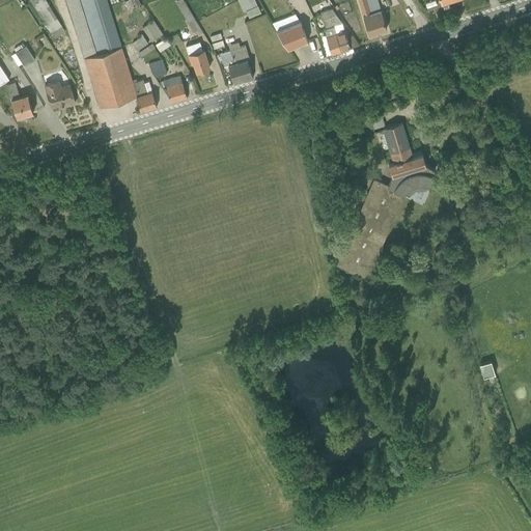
[(30,0),(54,37),(64,31),(46,0),(30,0)]
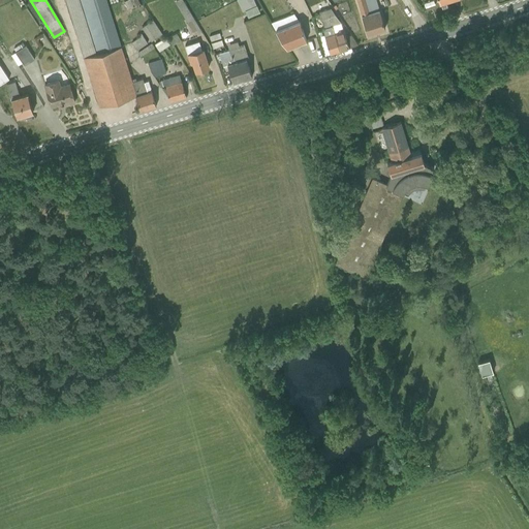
[(141,111),(156,105),(148,80),(144,82),(143,78),(132,81),(106,0),(66,0),(99,106),(135,95),(141,111)]
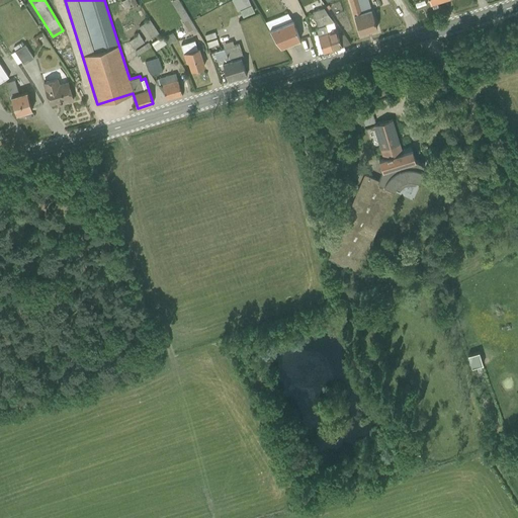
[(120,0),(127,11),(138,5),(135,0),(120,0)]
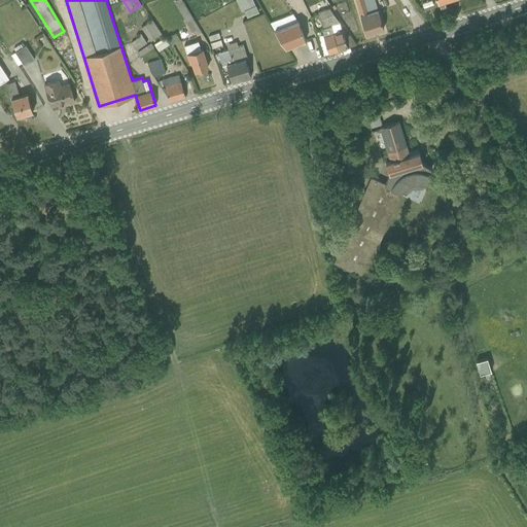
[(175,0),(174,1),(191,32),(196,29),(197,30),(200,29),(181,0),(175,0)]
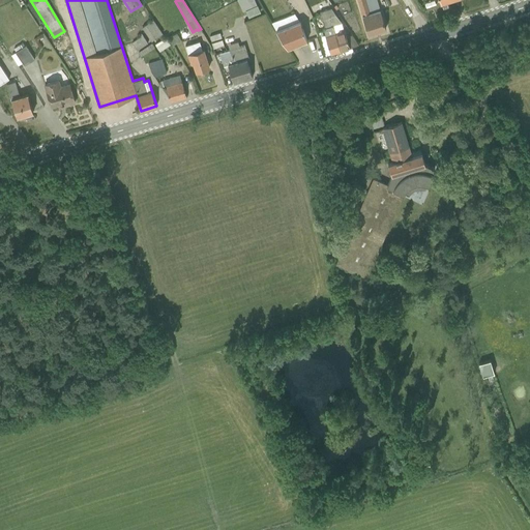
[(249,16),(260,11),(254,0),(237,0),(242,10),(246,9),(249,16)]
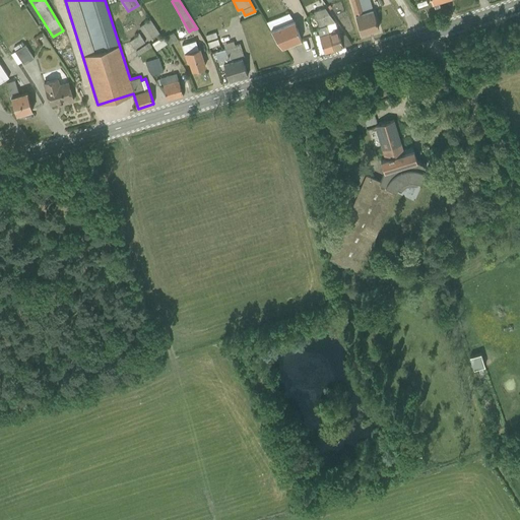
[(349,0),(361,31),(378,26),(369,0),(359,0),(349,0)]
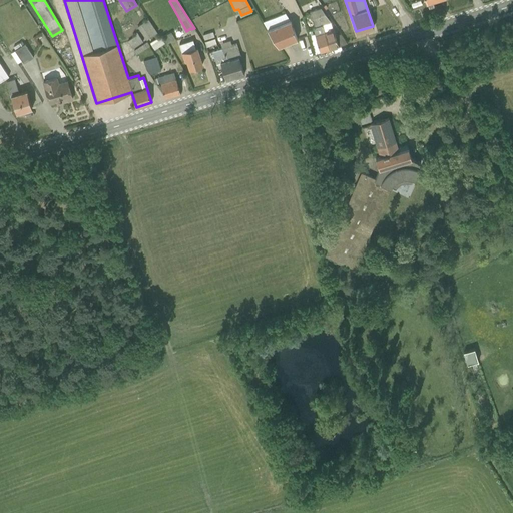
[(329,47),(338,44),(331,20),(321,6),(317,8),(329,47)]
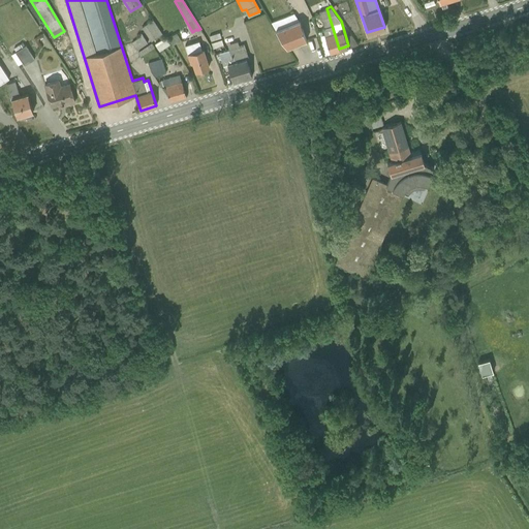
[(339,49),(327,8),(318,10),(323,26),(321,27),(324,33),(318,35),(321,47),(328,44),(330,52),(339,49)]
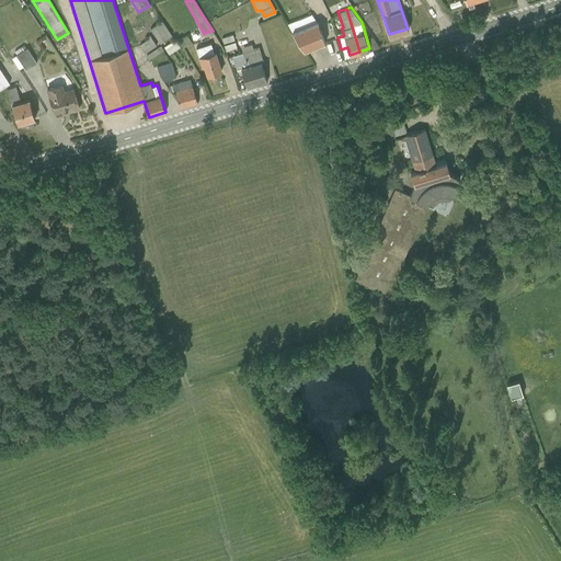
[(304,49),(324,42),(317,21),(311,13),(287,23),(304,49)]
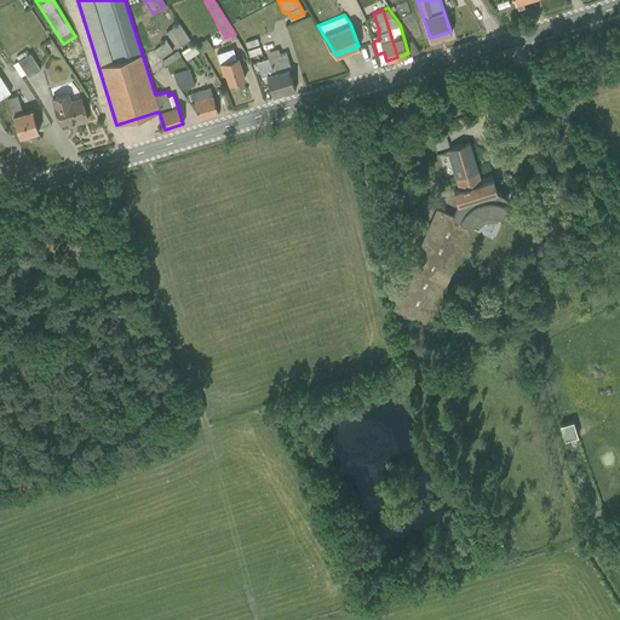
[(177,47),(190,39),(179,22),(166,30),(177,47)]
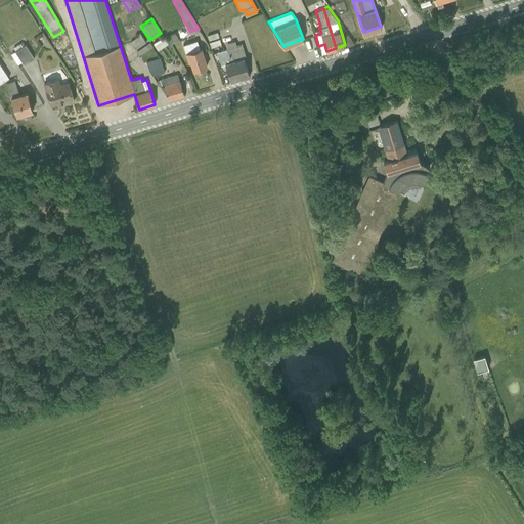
[(313,31),(306,33),(311,52),(319,50),(313,31)]
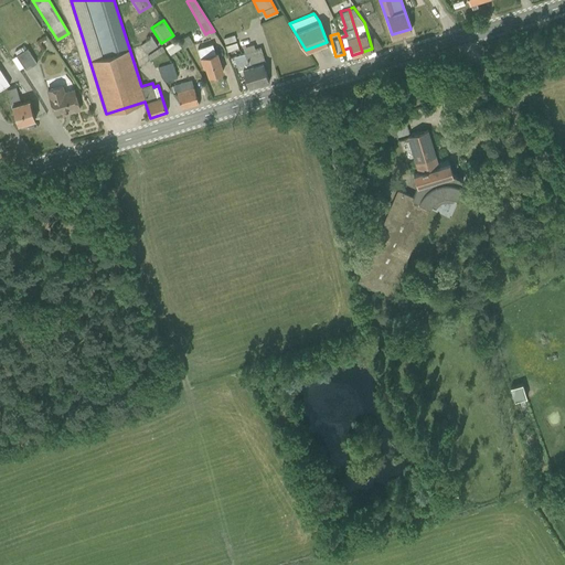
[(146,53),(157,45),(151,34),(148,36),(149,39),(140,44),(146,53)]
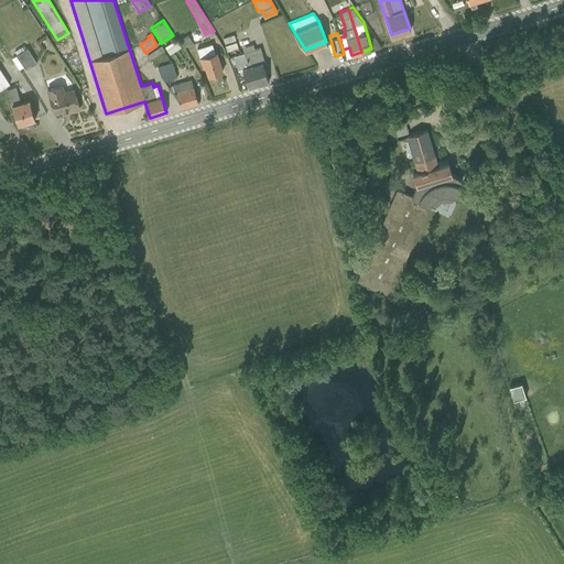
[(193,42),(187,34),(180,40),(184,47),(193,42)]
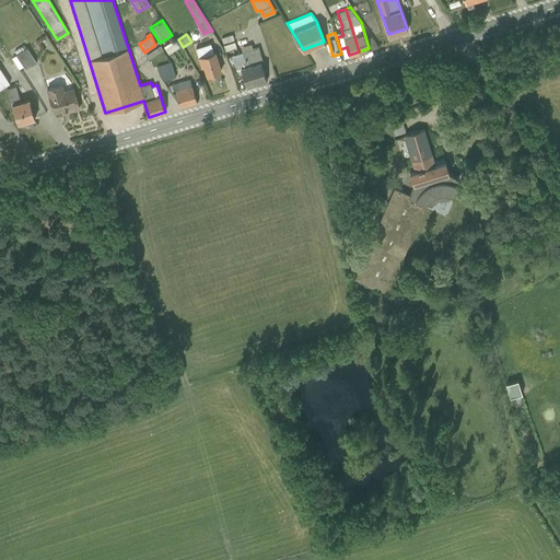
[(168,54),(179,46),(175,38),(163,46),(168,54)]
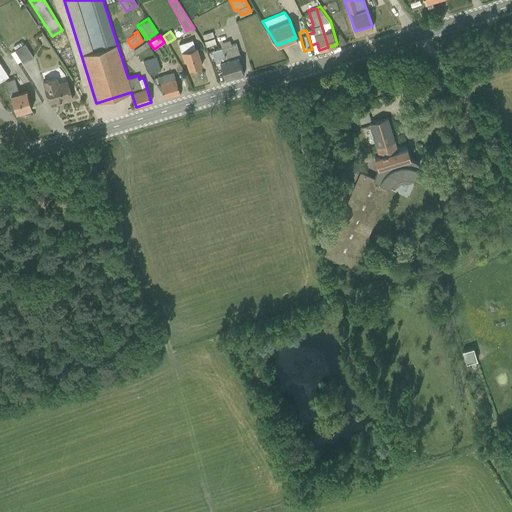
[(188,69),(202,65),(197,46),(195,47),(192,39),(179,43),(184,61),(186,60),(188,69)]
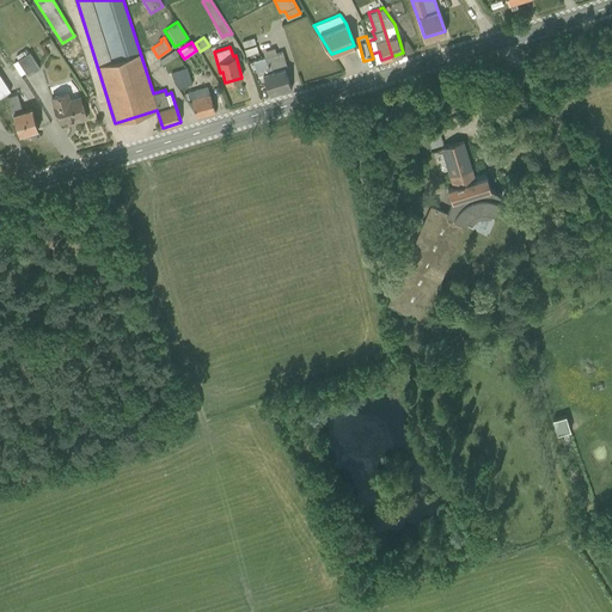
[(280,91),(292,87),(285,67),(287,66),(282,50),(276,53),(275,47),(263,50),(268,65),(273,71),(280,91)]
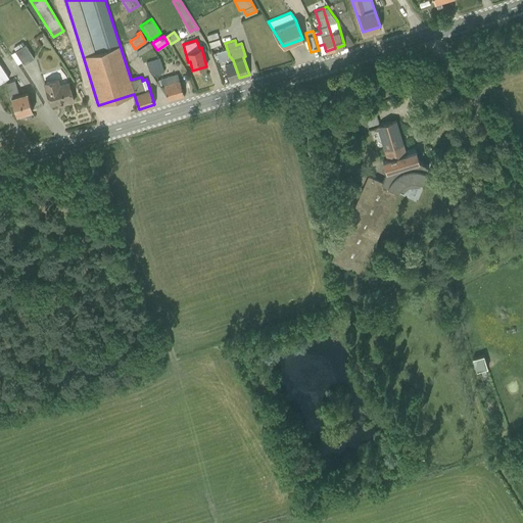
[(139,55),(152,46),(149,42),(136,51),(139,55)]
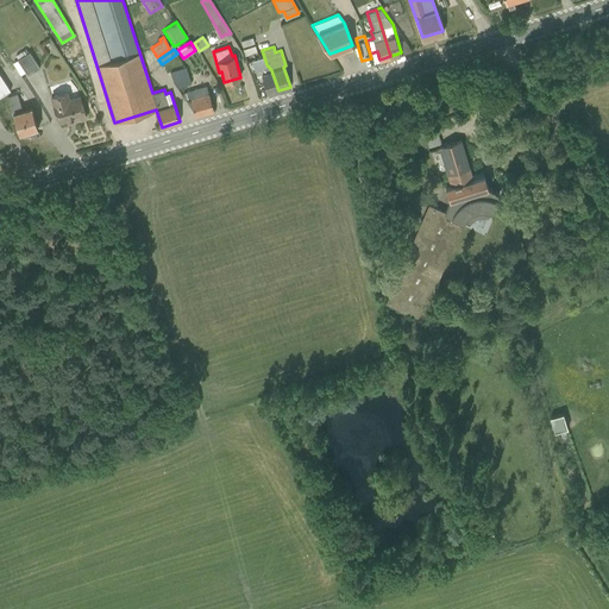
[(27,75),(39,67),(29,51),(18,60),(27,75)]
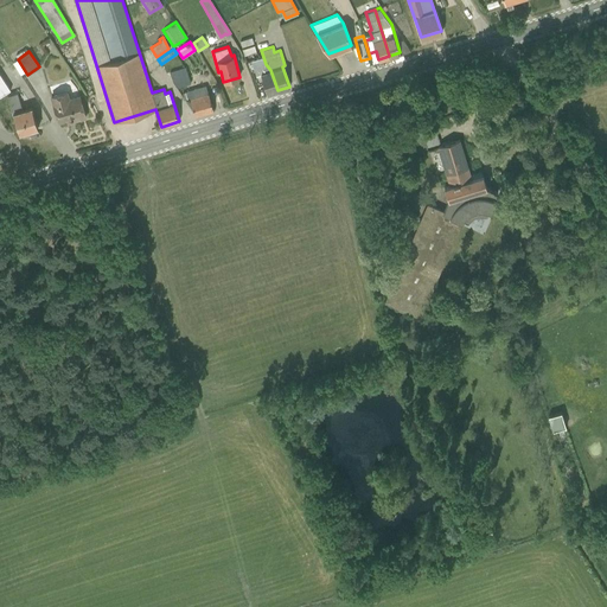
[(177,87),(191,82),(185,66),(170,72),(172,81),(177,87)]
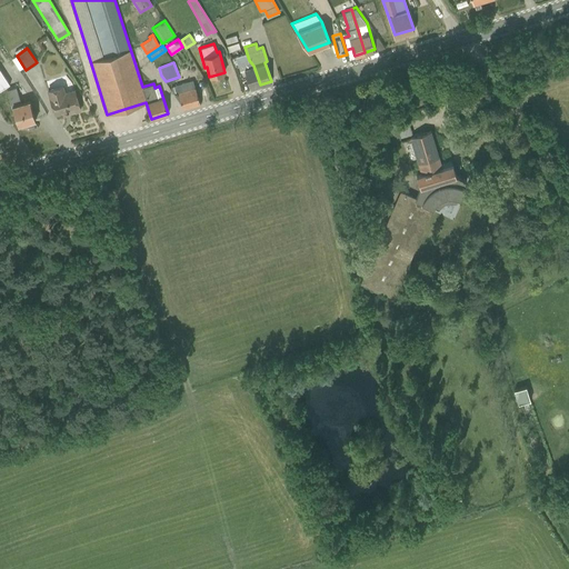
[(260,85),(253,66),(243,69),(250,88),(260,85)]
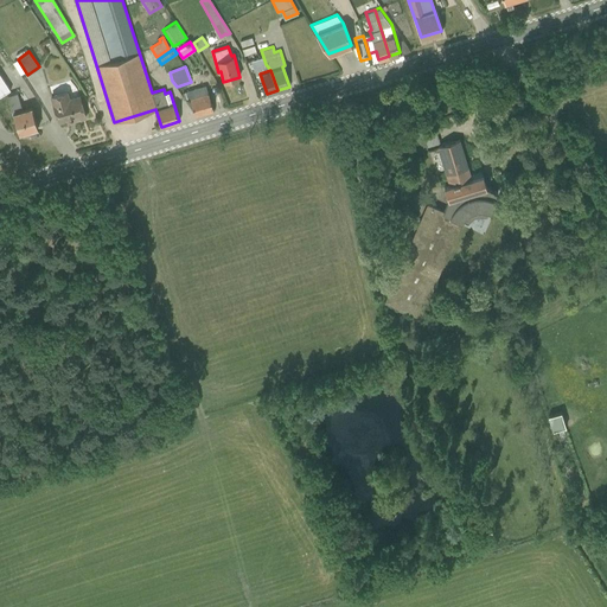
[(196,115),(213,110),(205,84),(183,91),(184,97),(190,96),(196,115)]
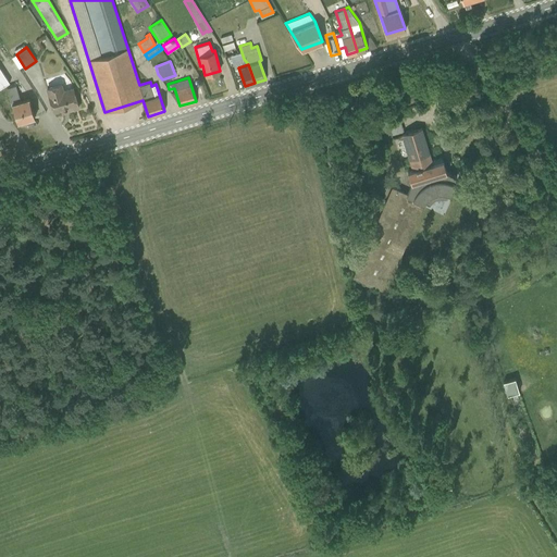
[(61,113),(79,108),(73,86),(64,89),(62,83),(46,87),(53,112),(61,110),(61,113)]
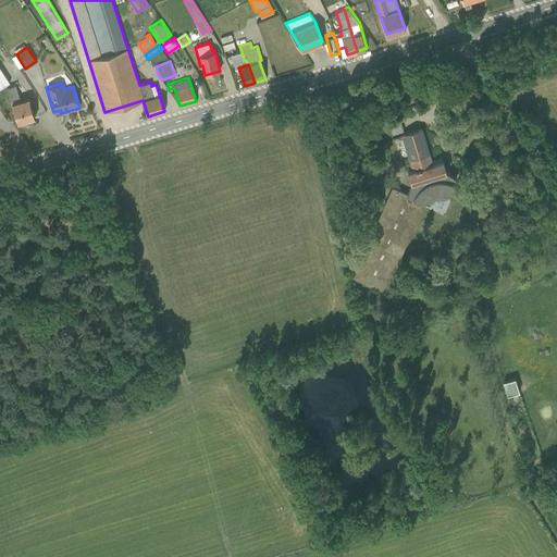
[(17,122),(35,116),(28,97),(20,99),(15,85),(7,87),(17,122)]
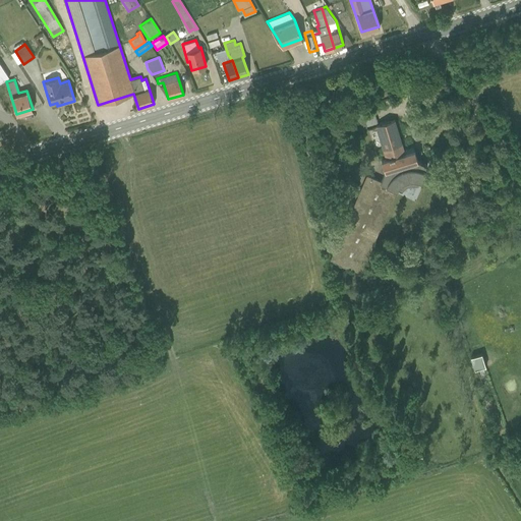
[(367,124),(377,121),(373,111),(363,115),(367,124)]
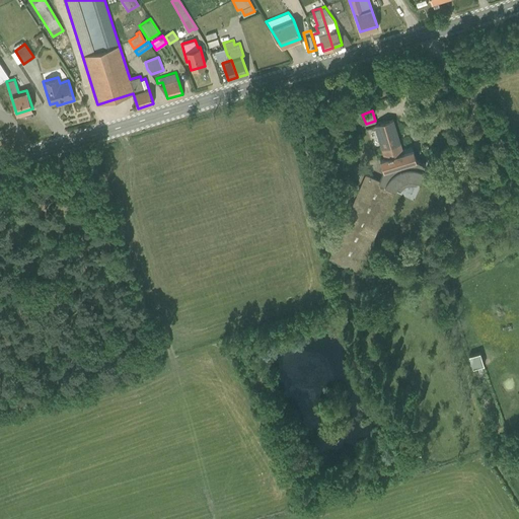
[(426,162),(416,158),(411,144),(402,146),(393,118),(373,124),(383,156),(379,157),(383,168),(379,178),(370,174),(371,171),(366,169),(327,256),(359,269),(395,186),(398,188),(401,186),(403,183),(406,182),(409,181),(412,181),(416,182),(417,177),(419,178),(426,162)]
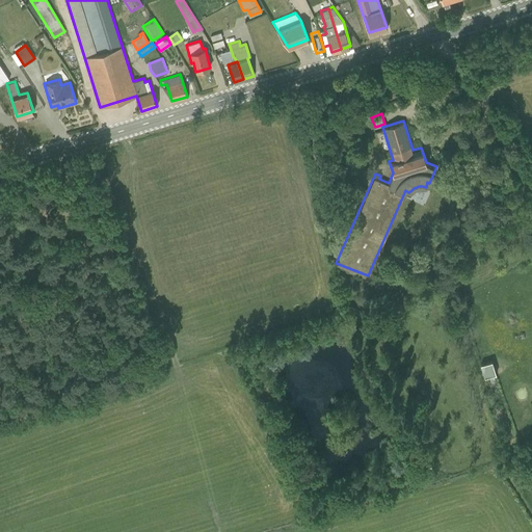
[(485,376),(496,373),(491,360),(480,364),(485,376)]
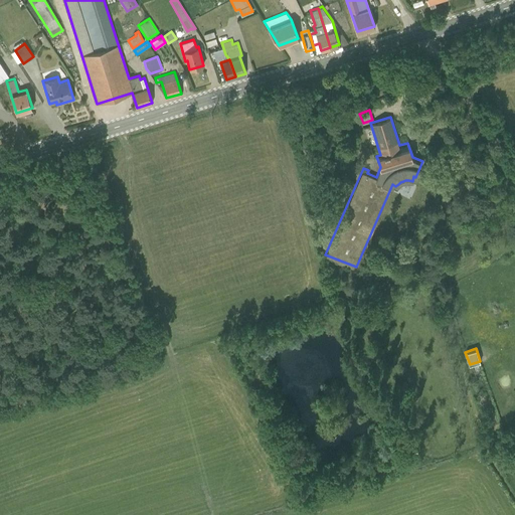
All buildings are outlined.
